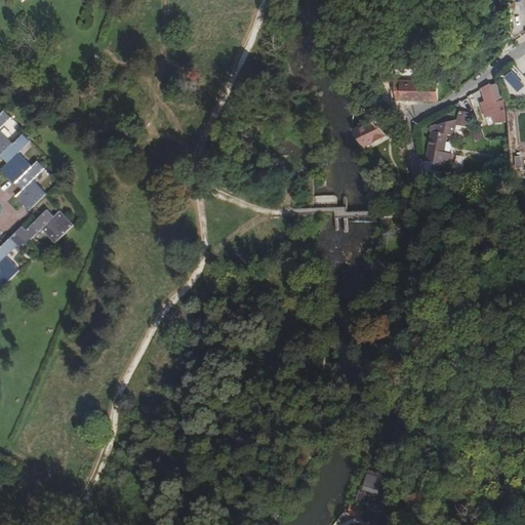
[(397,99),(437,101),(438,81),(401,79),(401,81),(397,80),(397,99)]
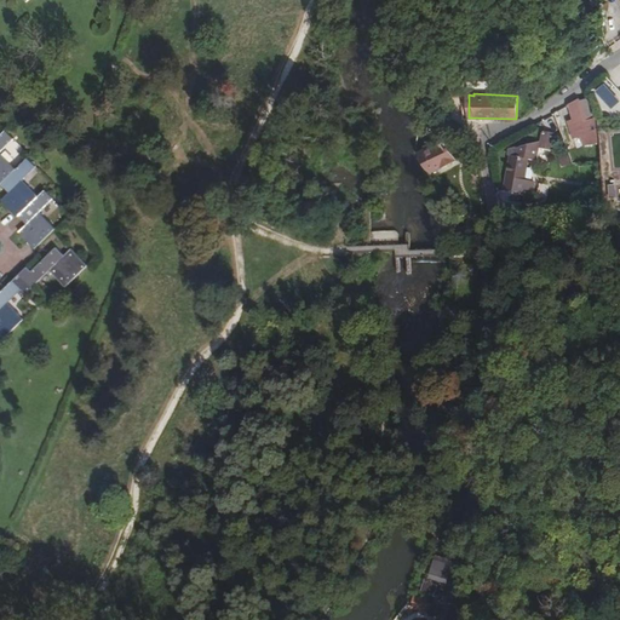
[(590,143),(590,133),(593,143),(603,138),(590,98),(585,98),(579,102),(578,99),(568,105),(573,120),(568,122),(573,139),(581,136),(584,145),(590,143)]
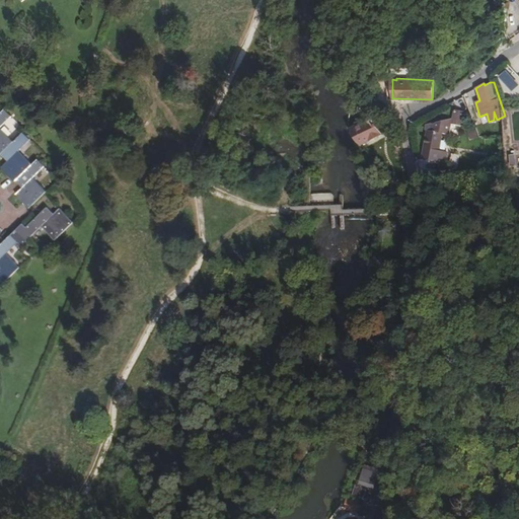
[(13,141),(0,127),(11,117),(4,108),(0,113),(0,153),(13,141)]
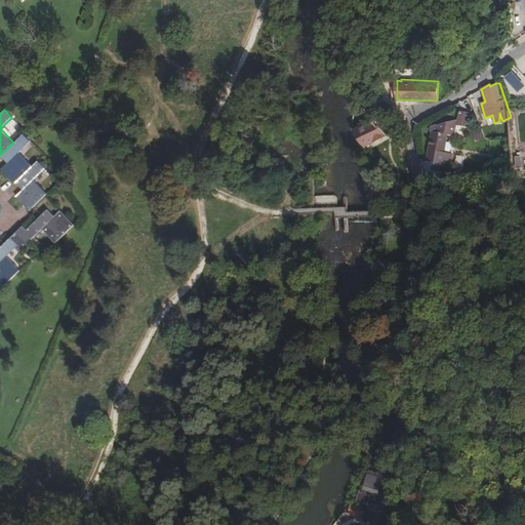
[(429,162),(452,165),(454,156),(445,154),(447,136),(454,137),(456,126),(467,128),(469,116),(461,115),(461,113),(458,112),(457,121),(437,127),(437,134),(433,133),(429,162)]
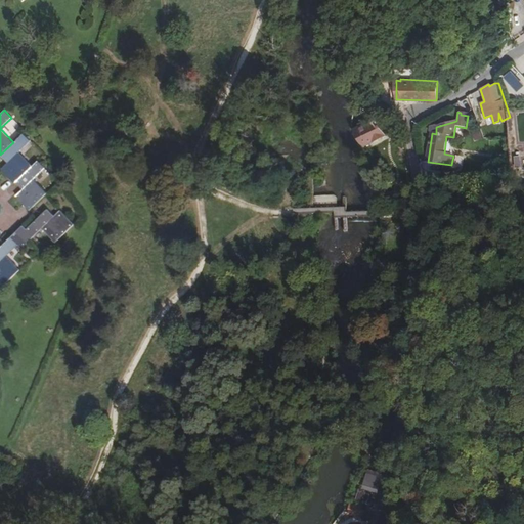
[(364,147),(365,146),(386,135),(380,122),(381,120),(381,119),(381,117),(380,115),(380,114),(378,114),(376,114),(374,115),(373,116),(373,117),(354,128),(364,147)]
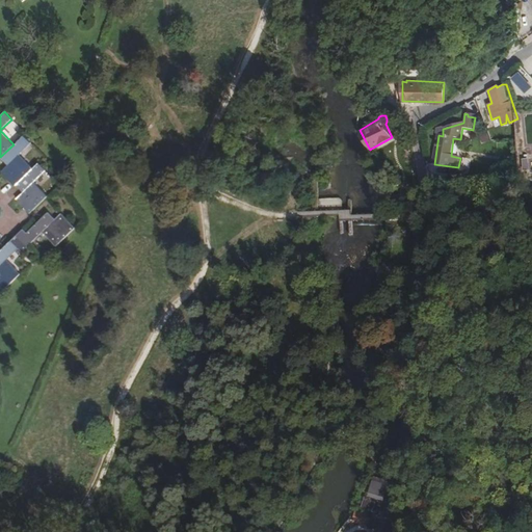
[(32,168),(19,154),(30,142),(23,135),(14,144),(0,157),(7,165),(1,171),(15,185),(16,185),(32,168)]
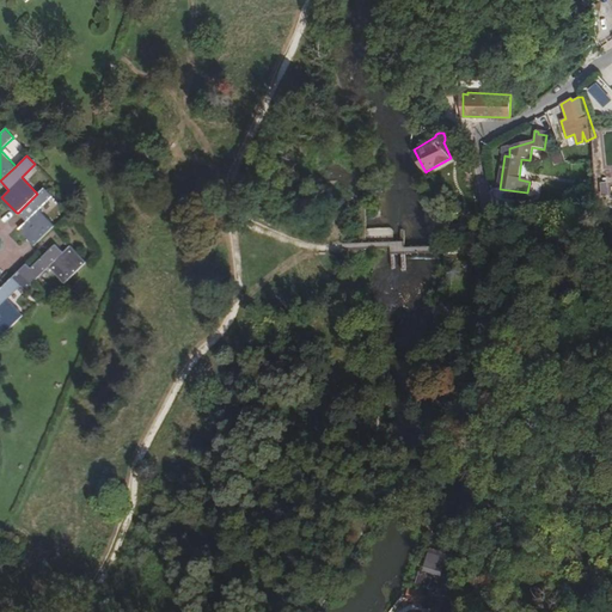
[(53,195),(44,187),(37,194),(18,213),(26,220),(18,228),(35,244),(54,225),(38,209),(53,195)]
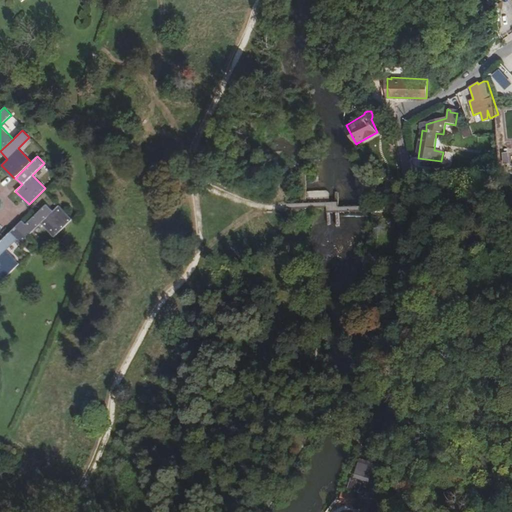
[(17,225),(28,236),(30,234),(41,223),(54,236),(72,218),(59,204),(53,210),(46,204),(25,223),(22,220),(17,225)]
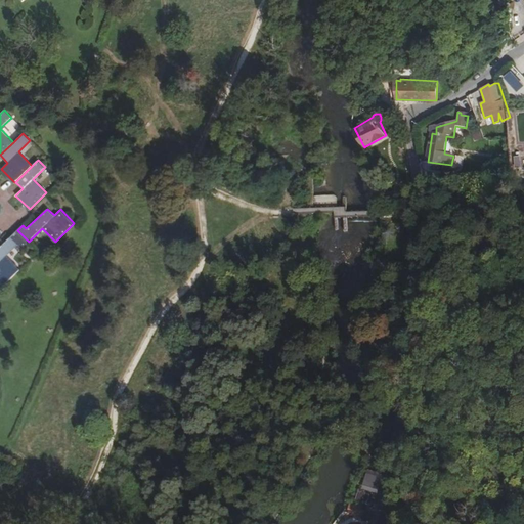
[(19,269),(6,256),(17,245),(22,249),(29,242),(17,230),(0,247),(0,282),(3,286),(19,269)]
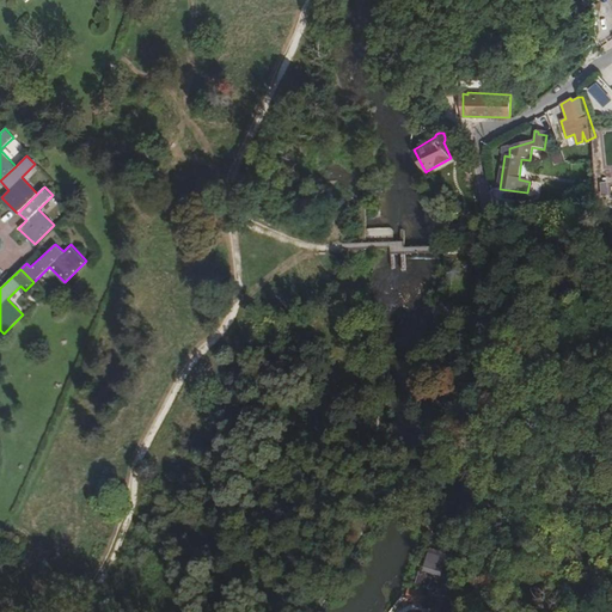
[(441,331),(440,346),(451,347),(452,331),(441,331)]
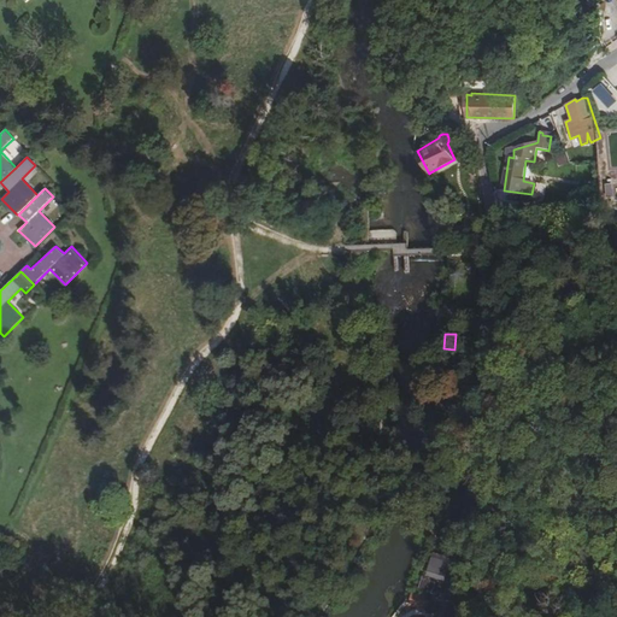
[(511,401),(512,389),(495,388),(494,399),(511,401)]
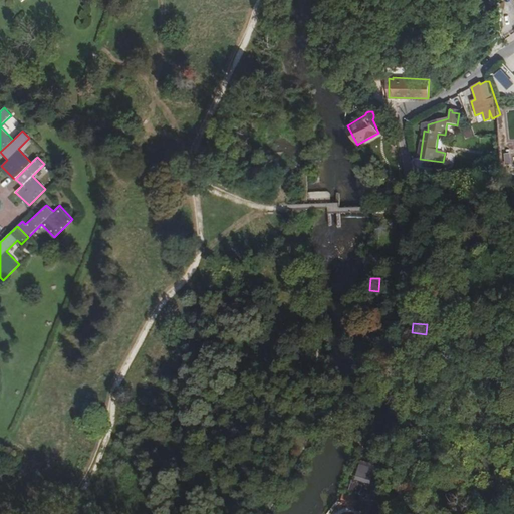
[(357,479),(366,481),(369,468),(360,466),(357,479)]
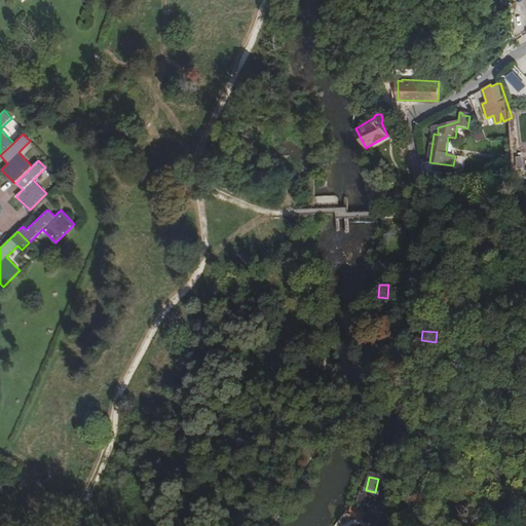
[(367,508),(351,504),(349,516),(365,519),(367,508)]
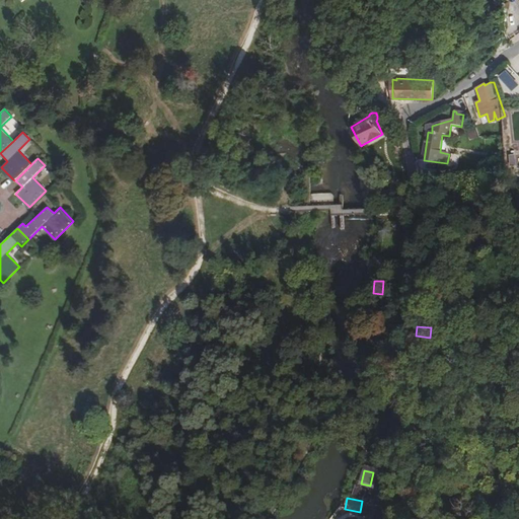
[(401,518),(384,507),(375,518),(401,518)]
